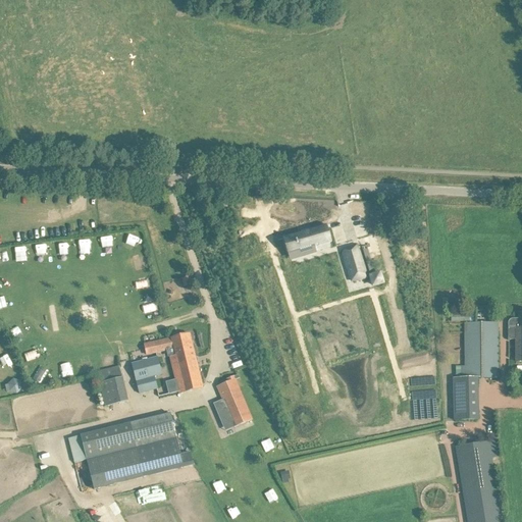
[(325,225),(284,238),(290,254),(300,251),(301,257),(316,253),(316,252),(314,247),(329,243),(325,225)]
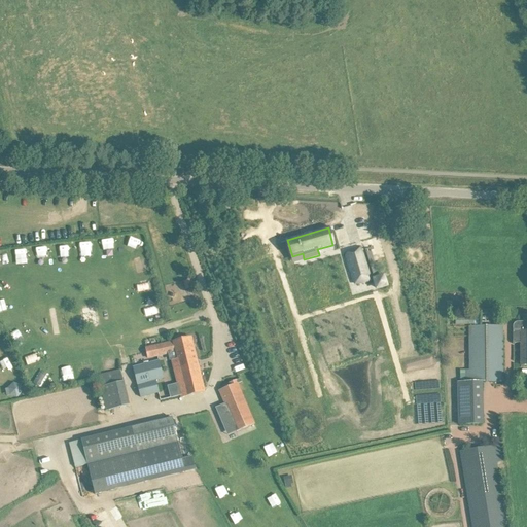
[(113,238),(101,239),(102,255),(114,255),(113,238)]
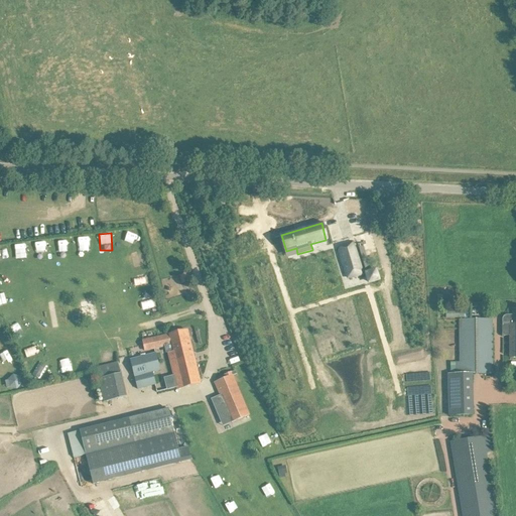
[(78,246),(89,246),(89,237),(78,237),(78,246)]
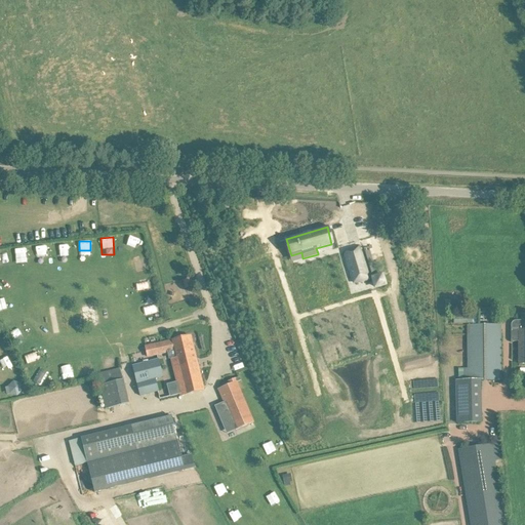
[(68,253),(66,243),(54,245),(57,256),(68,253)]
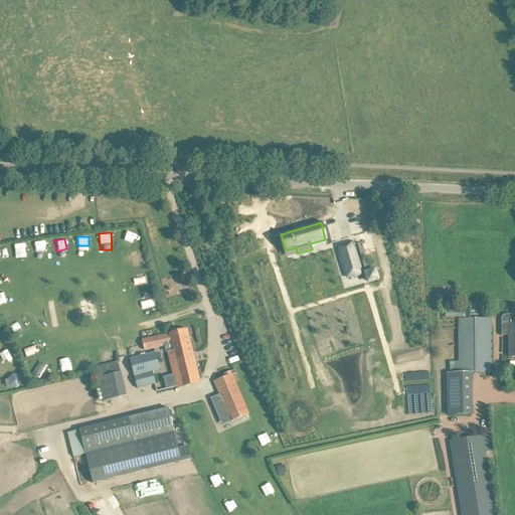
[(35,242),(35,252),(49,252),(49,242),(35,242)]
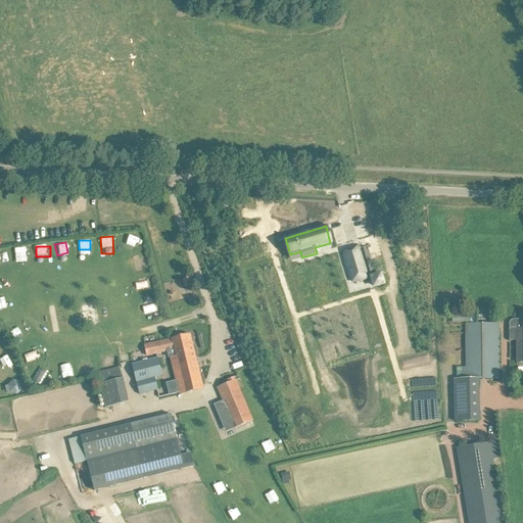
[(350,253),(343,255),(349,274),(354,273),(357,281),(367,278),(358,246),(349,248),(350,253)]
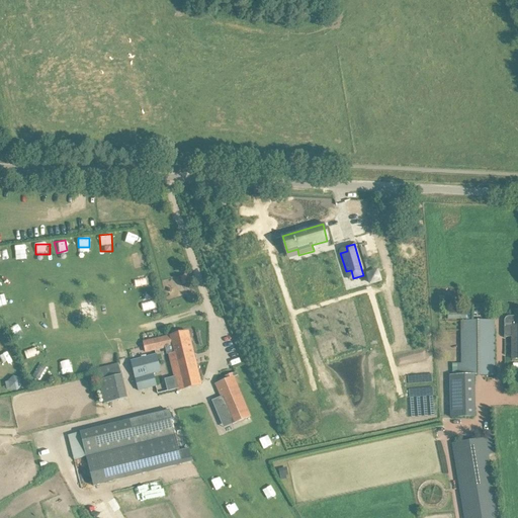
[(13,245),(14,261),(25,261),(24,245),(13,245)]
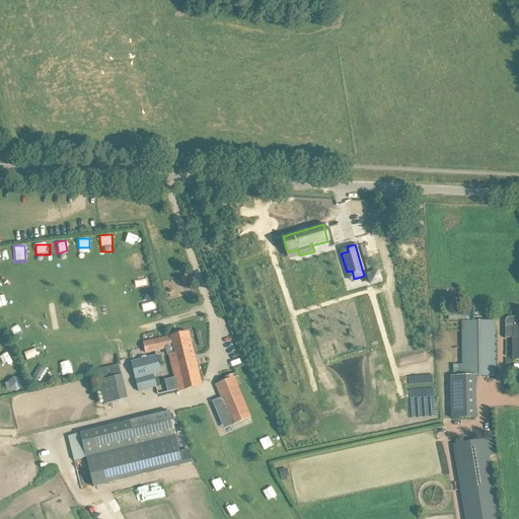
[(143,252),(127,255),(129,267),(145,264),(143,252)]
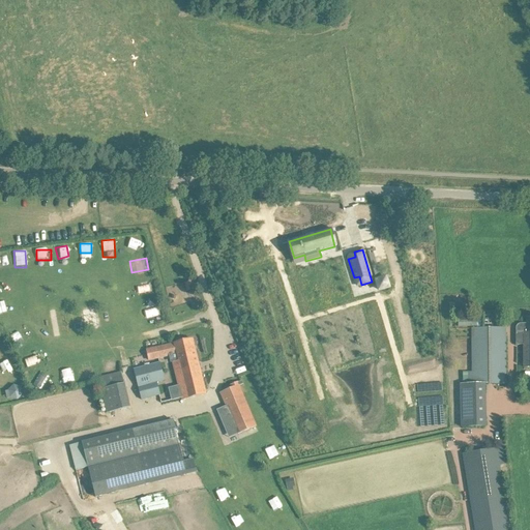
[(140,285),(143,294),(153,291),(150,281),(140,285)]
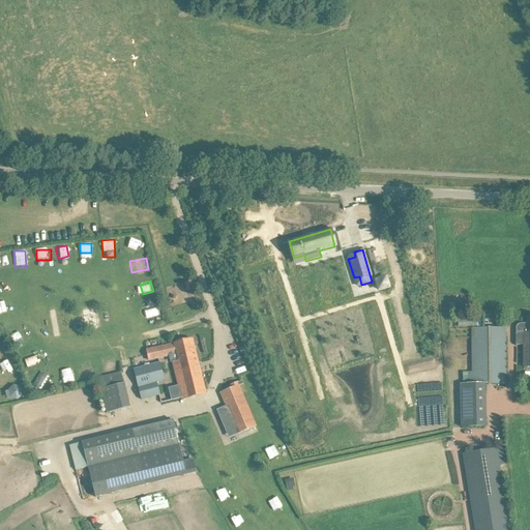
[(156,303),(146,305),(149,318),(159,316),(156,303)]
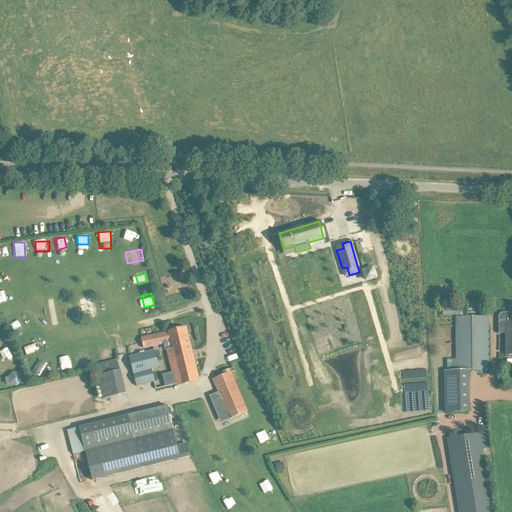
[(498,318),(498,321),(498,333),(506,333),(506,355),(511,354),(511,306),(509,306),(509,312),(504,312),(502,312),(501,313),(499,314),(499,316),(498,318)]
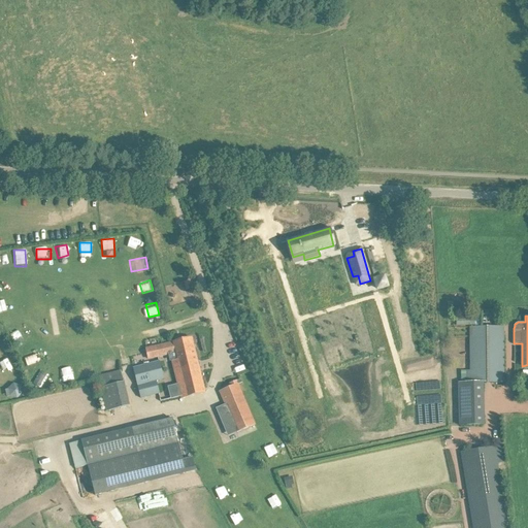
[(473,324),(472,317),(456,317),(456,325),(473,324)]
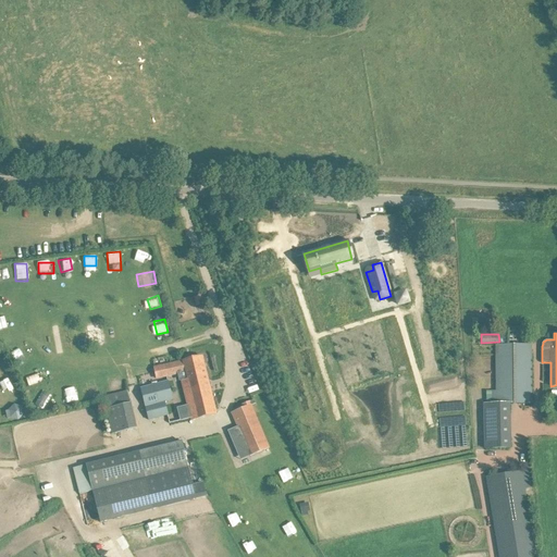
[(492,403),(487,403),(482,403),(484,448),(511,447),(510,404),(532,404),(531,344),(495,345),(496,391),(492,391),(492,403)]
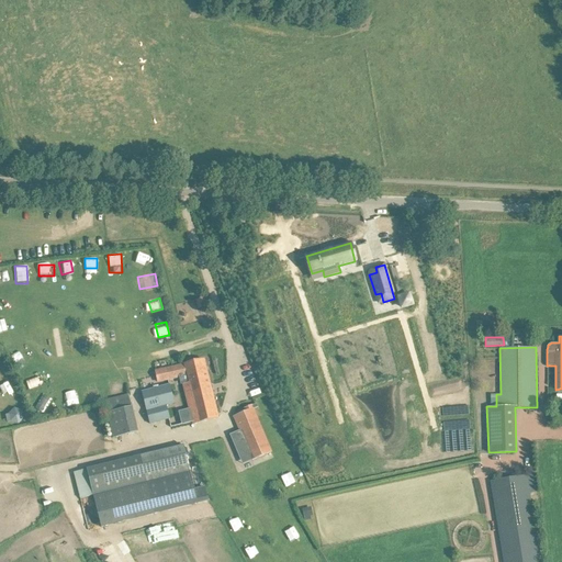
[(17,352),(10,357),(13,363),(21,360),(17,352)]
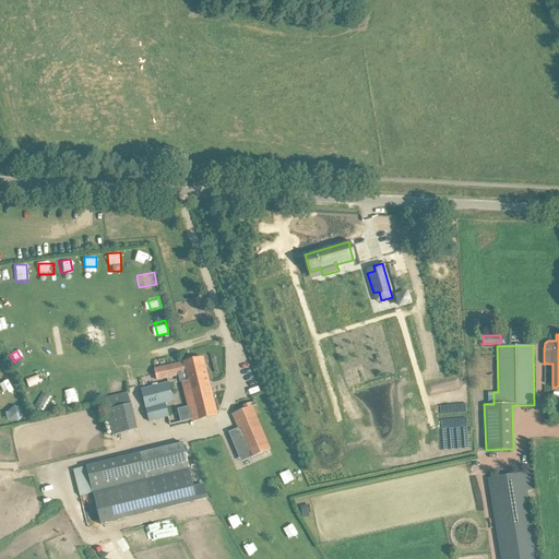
[(202,358),(155,369),(156,378),(170,375),(170,377),(187,372),(188,380),(183,381),(193,420),(216,415),(202,358)]
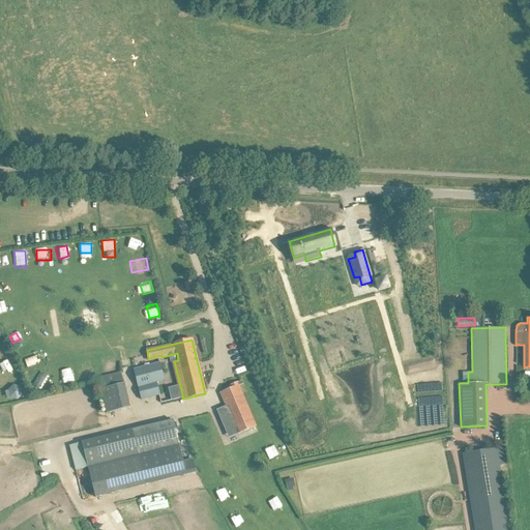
[(0,358),(0,362),(1,369),(11,366),(9,357),(0,358)]
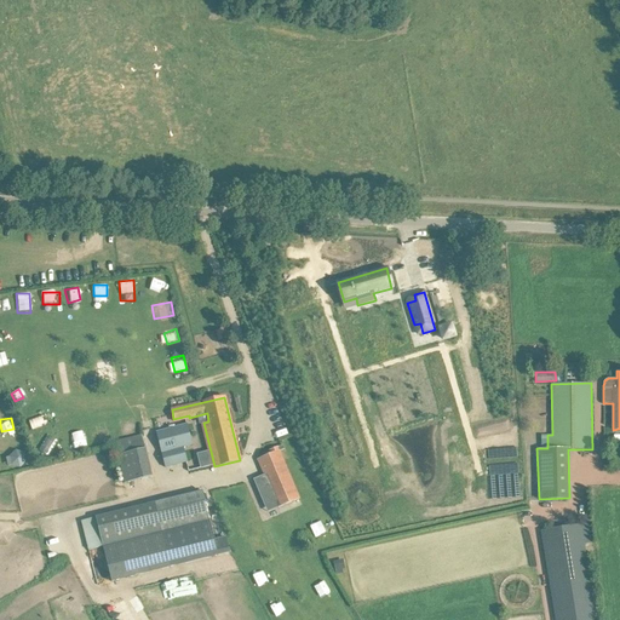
[(183,447),(193,446),(187,424),(159,431),(164,452),(161,453),(165,468),(187,463),(183,447)]
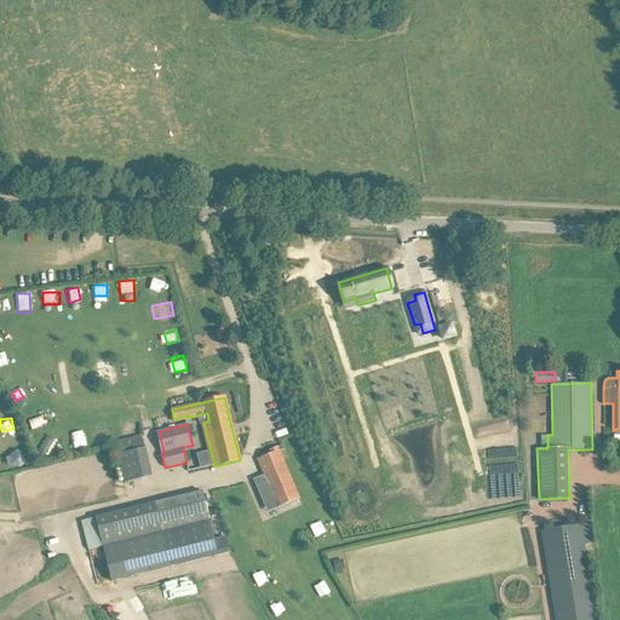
[(96,430),(98,442),(110,438),(108,426),(96,430)]
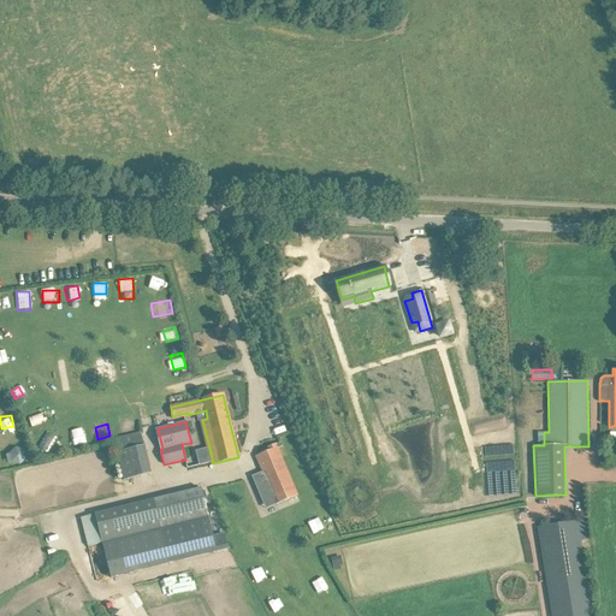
[(70,434),(72,446),(86,443),(83,432),(70,434)]
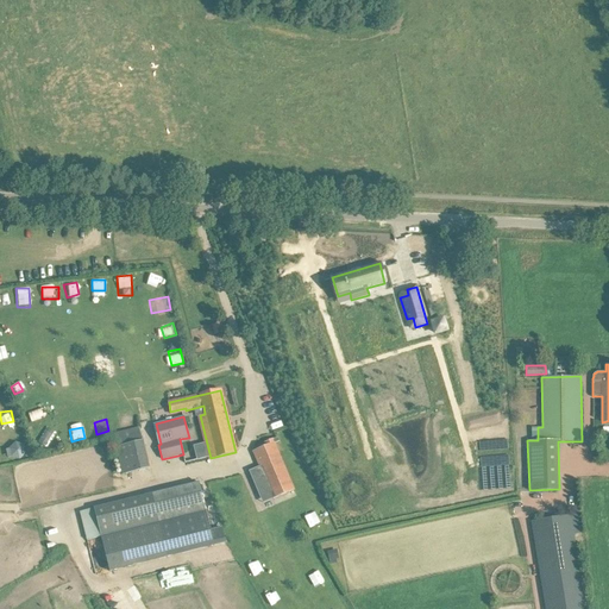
[(115,447),(121,475),(150,468),(139,427),(113,433),(117,447),(115,447)]
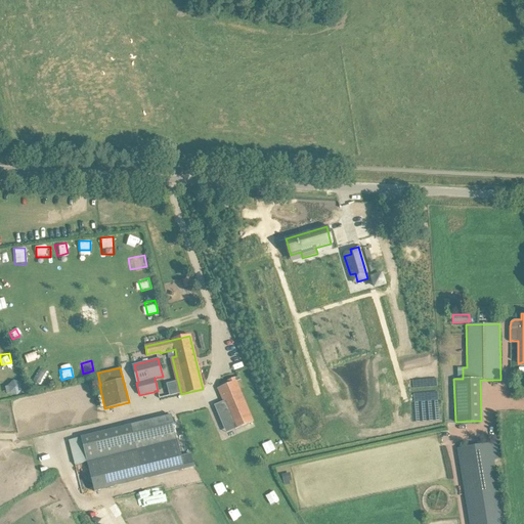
[(39,384),(46,377),(40,369),(32,377),(39,384)]
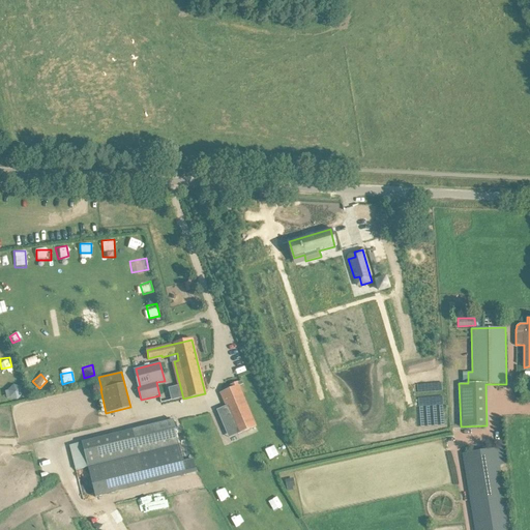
[(219,392),(225,406),(228,405),(240,433),(257,425),(239,385),(243,384),(242,380),(238,382),(237,382),(230,385),(231,387),(222,391),(219,392)]
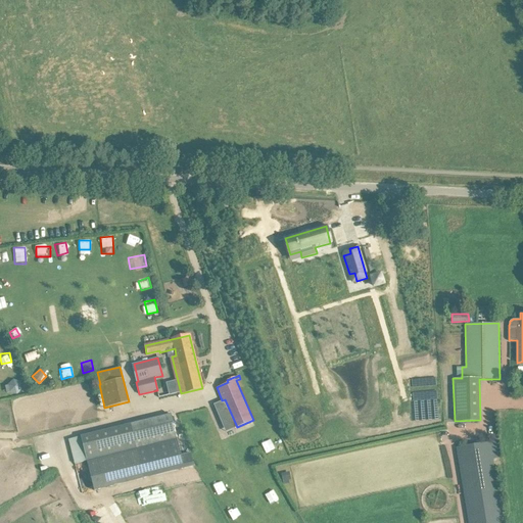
[(13,379),(7,385),(5,386),(6,393),(9,392),(16,395),(22,389),(21,382),(13,379)]
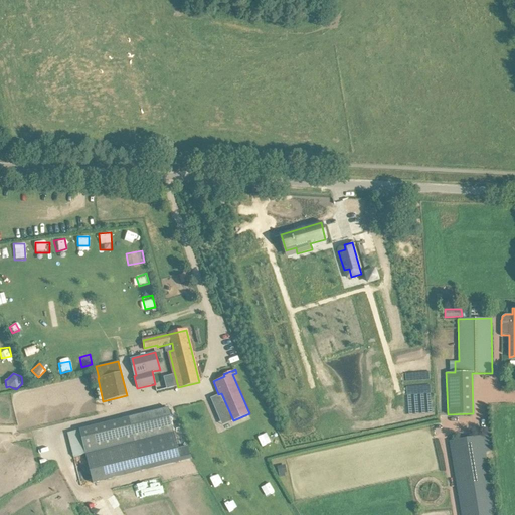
[(354,397),(332,405),(334,413),(357,406),(354,397)]
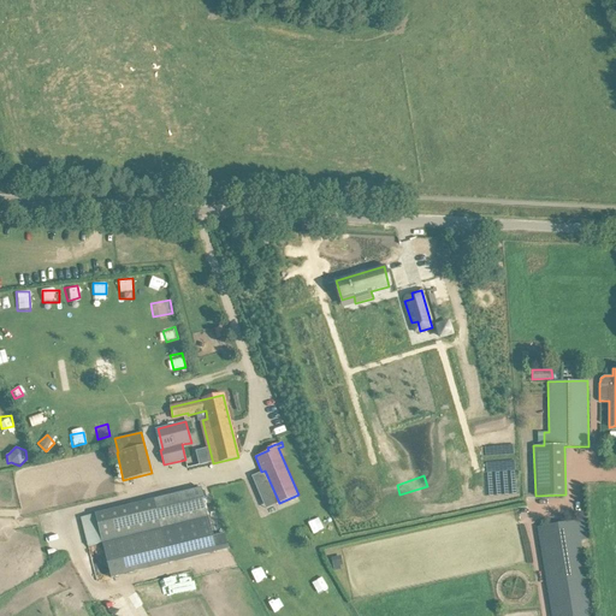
[(201,487),(154,499),(161,528),(208,516),(201,487)]
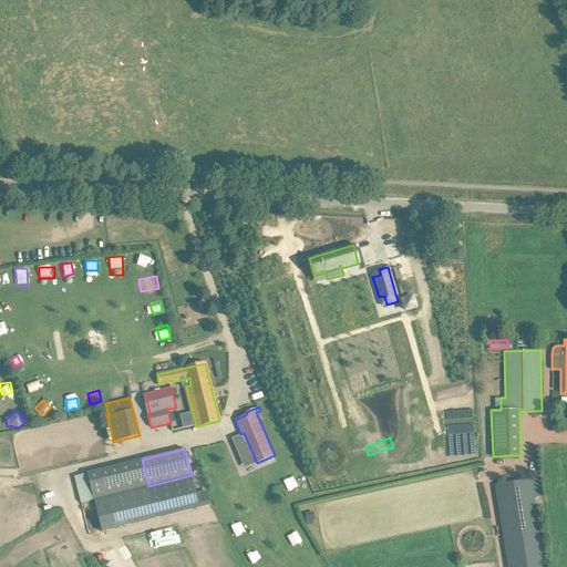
[(369,461),(371,468),(397,463),(394,454),(369,461)]
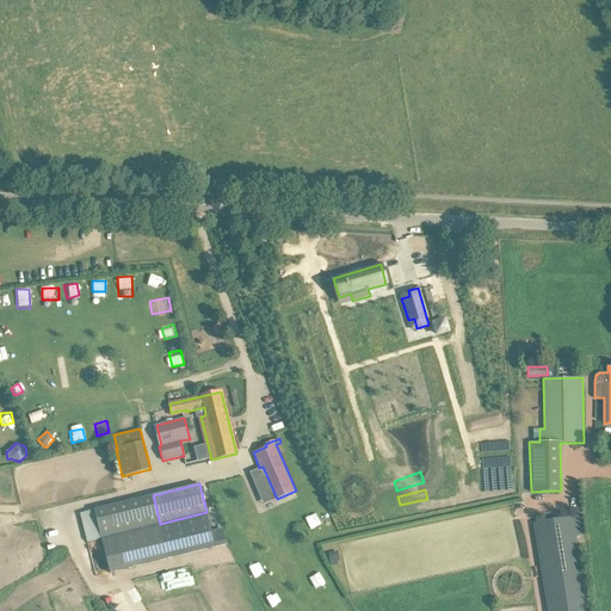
[(96,514),(81,518),(87,542),(102,539),(96,514)]
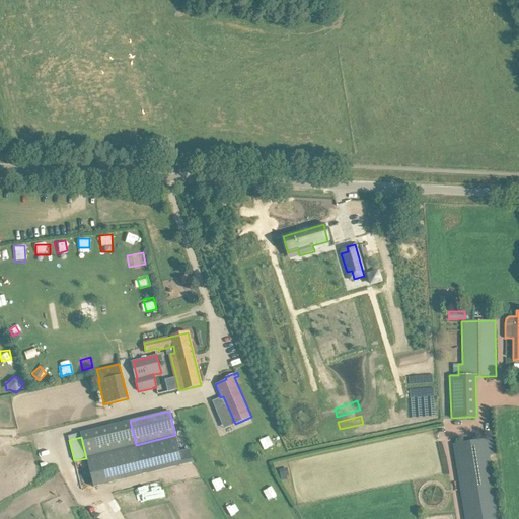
[(453,445),(456,462),(464,518),(499,518),(489,455),(494,454),(491,438),(453,445)]
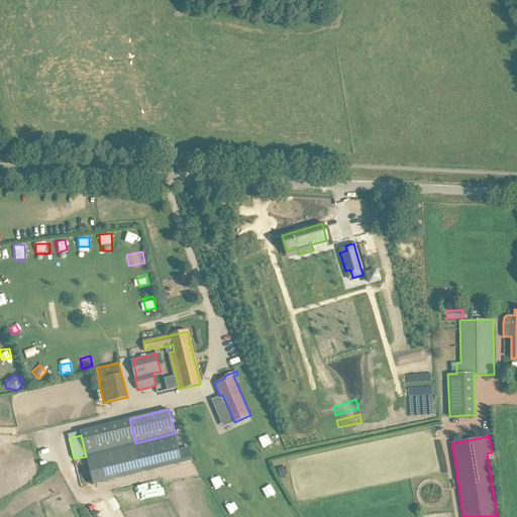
[(189,448),(179,450),(181,459),(182,459),(183,463),(192,460),(189,448)]
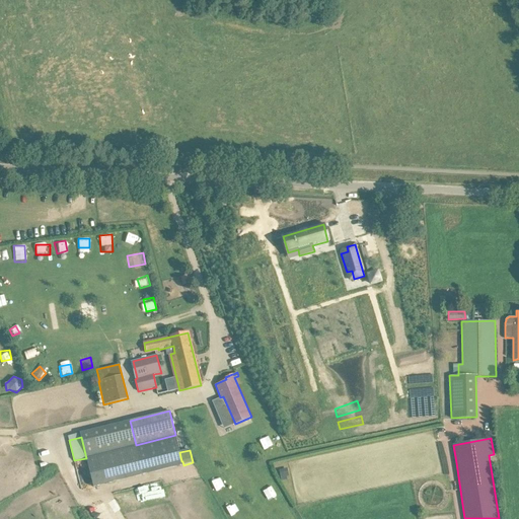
[(106,453),(86,458),(93,487),(114,483),(106,453)]
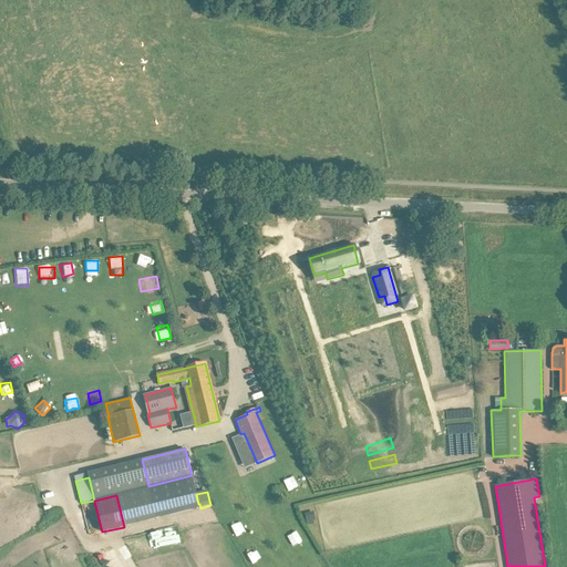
[(306,524),(315,522),(312,511),(302,513),(306,524)]
